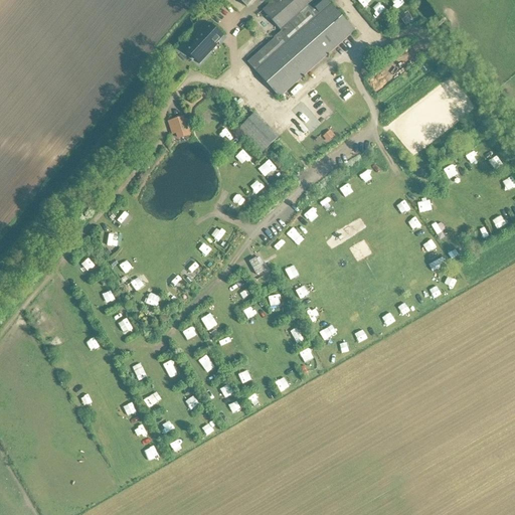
[(275,0),(263,11),(282,31),(247,61),(280,99),(355,31),(327,0),(275,0)]
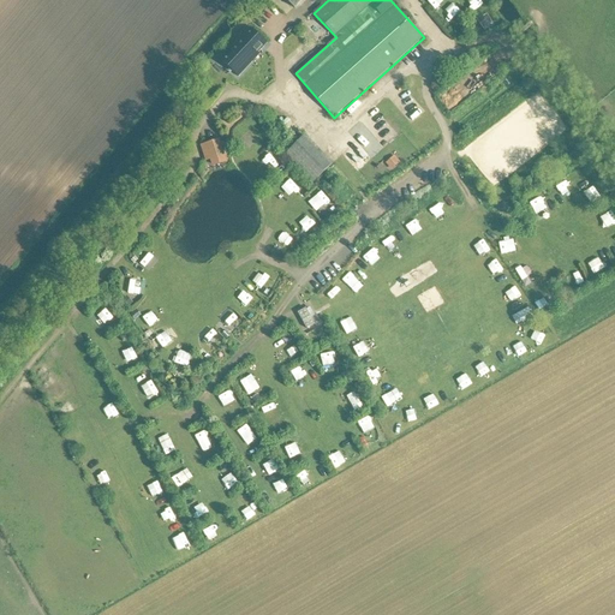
[(484,33),(490,29),(479,13),(473,17),(484,33)]
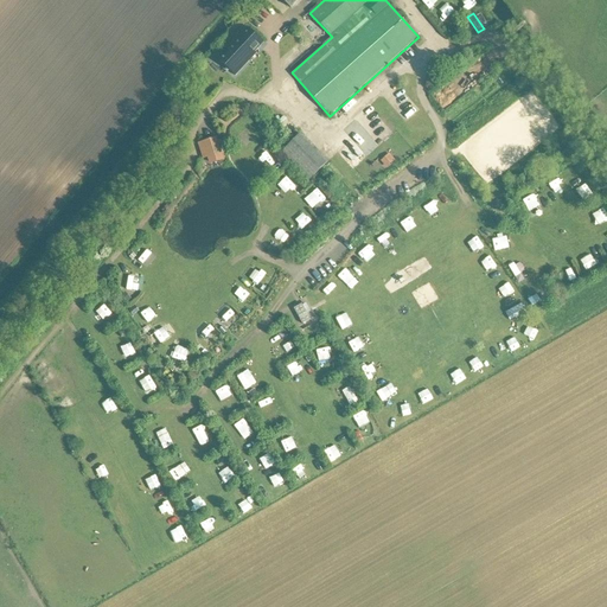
[(244,31),(216,64),(236,80),(255,57),(254,55),(261,45),(244,31)]
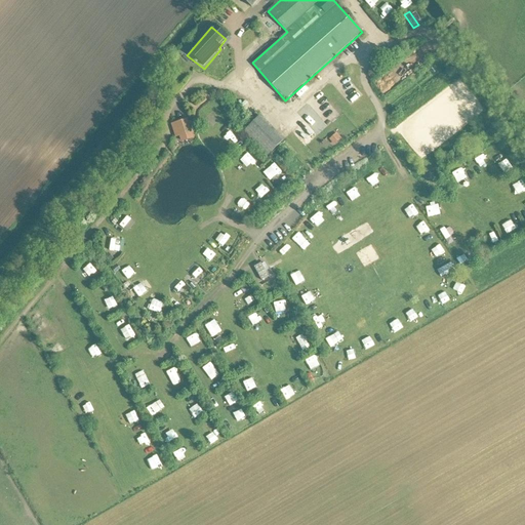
[(243,131),(267,157),(283,142),(259,116),(243,131)]
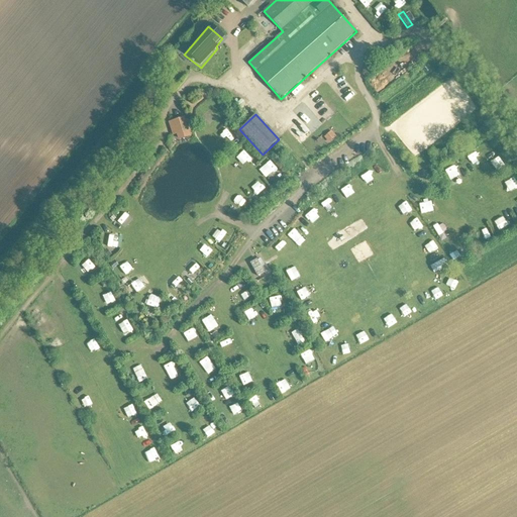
[(185,117),(169,122),(173,135),(177,134),(179,140),(191,136),(185,117)]
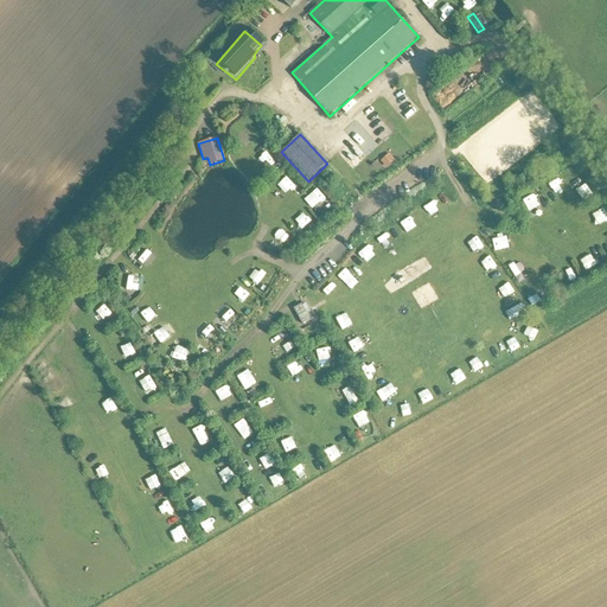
[(395,161),(389,154),(381,161),(385,168),(395,161)]
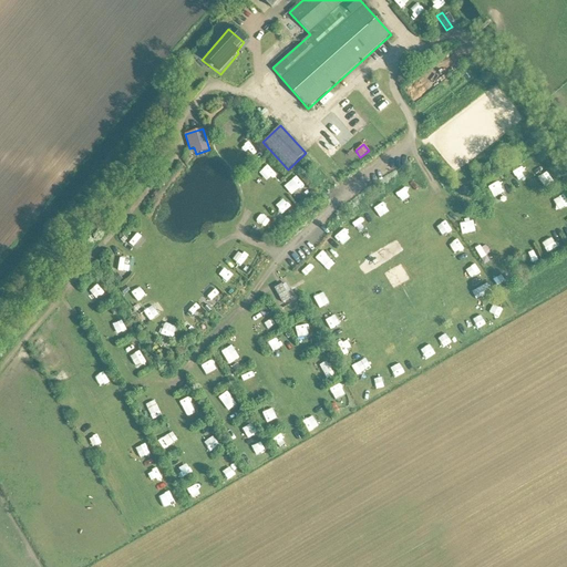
[(495,197),(507,192),(502,179),(490,186),(495,197)]
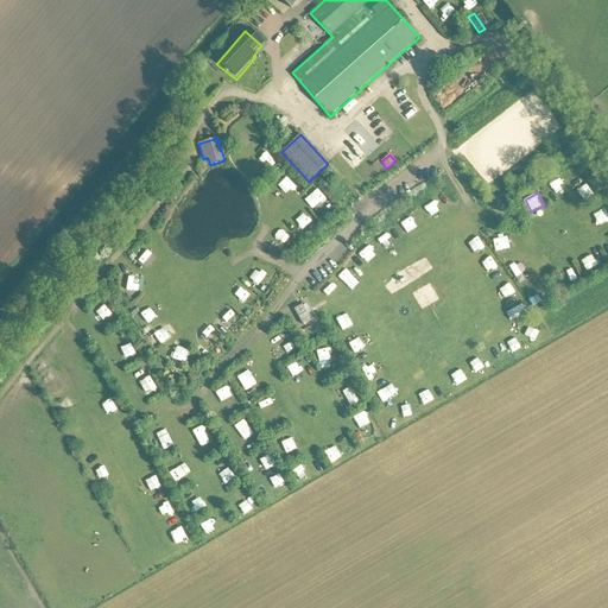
[(149,249),(139,260),(147,267),(158,258),(149,249)]
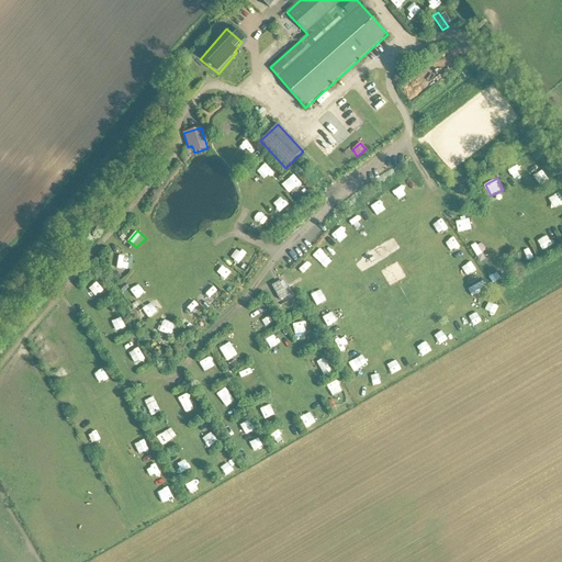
[(239,263),(247,254),(243,250),(235,260),(239,263)]
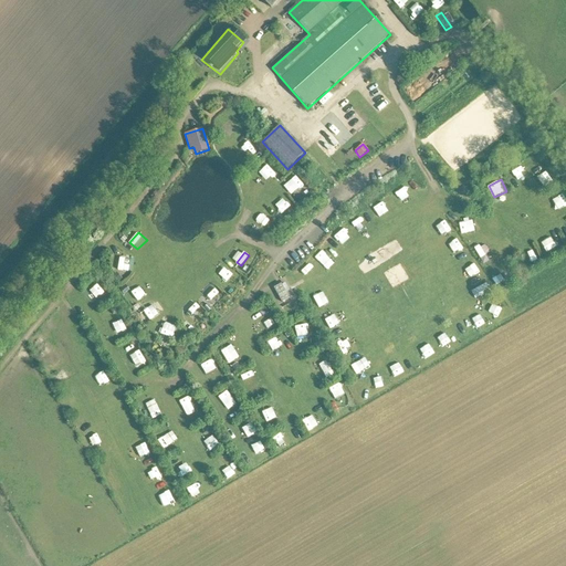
[(118,284),(123,280),(117,273),(113,278),(118,284)]
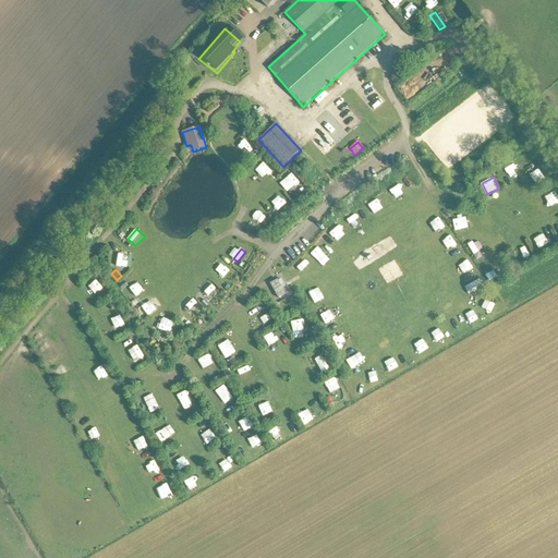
[(206,280),(198,289),(213,301),(220,292),(206,280)]
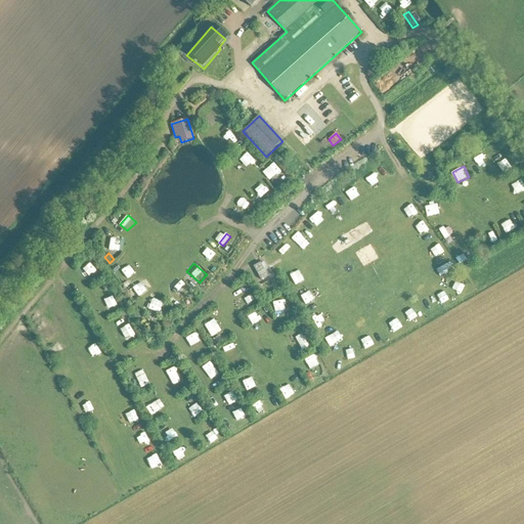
[(262,265),(261,263),(254,267),(261,280),(268,276),(265,271),(267,269),(264,264),(262,265)]
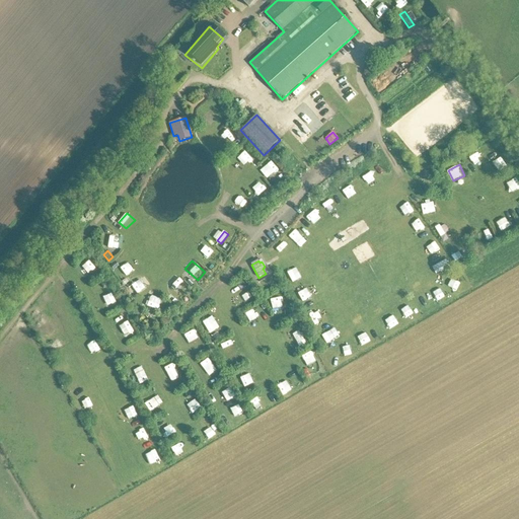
[(115,271),(120,267),(116,262),(110,266),(115,271)]
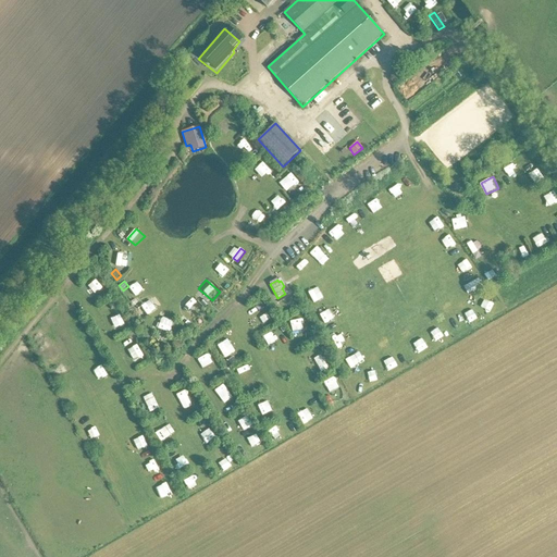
[(141,305),(147,314),(157,309),(152,300),(141,305)]
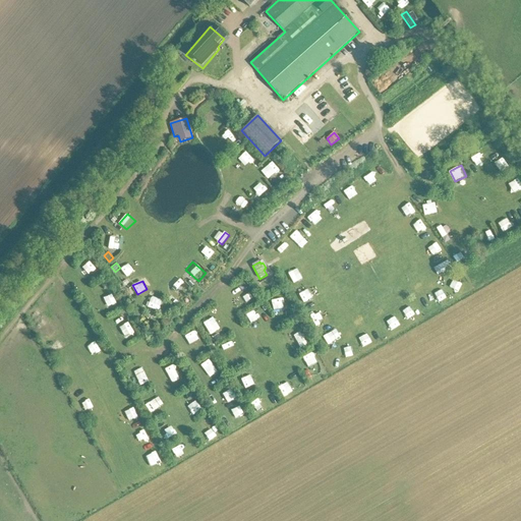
[(114,294),(105,297),(109,308),(118,305),(114,294)]
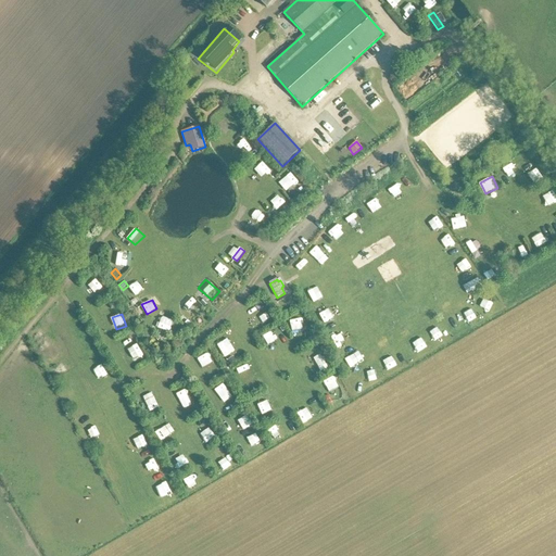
[(171,331),(175,319),(163,315),(159,328),(171,331)]
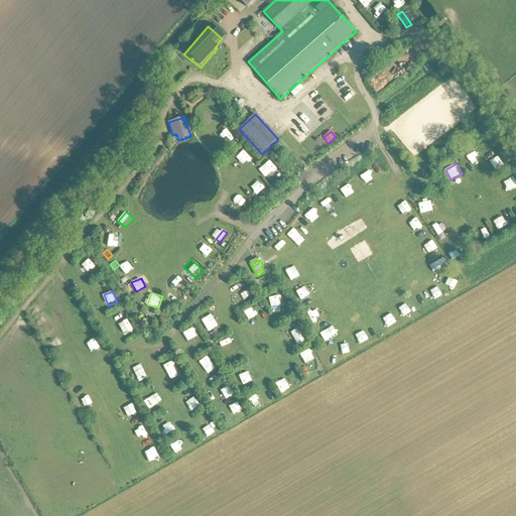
[(244,313),(249,321),(256,317),(251,309),(244,313)]
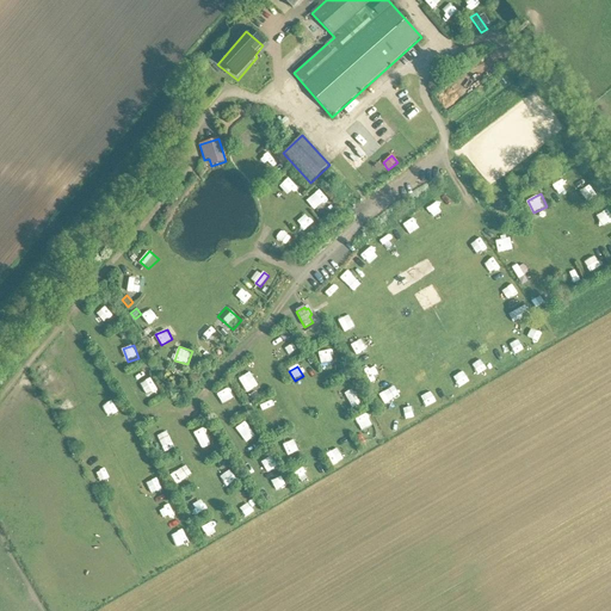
[(153,376),(147,378),(153,394),(160,392),(153,376)]
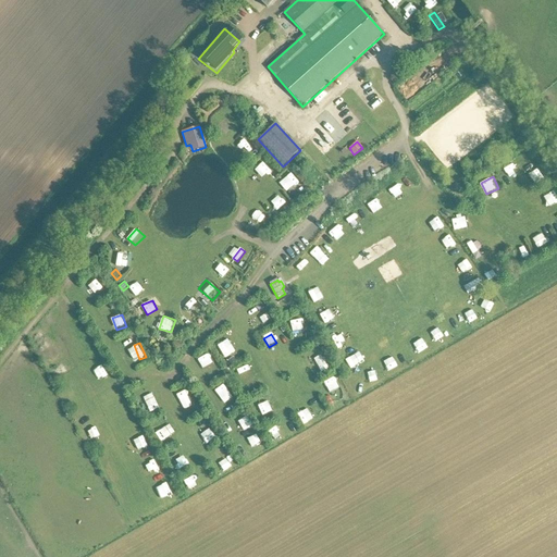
[(333,380),(325,383),(329,392),(336,390),(333,380)]
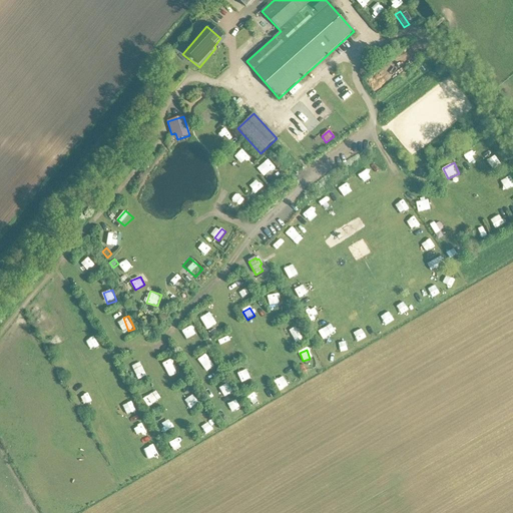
[(208,355),(199,359),(204,369),(213,364),(208,355)]
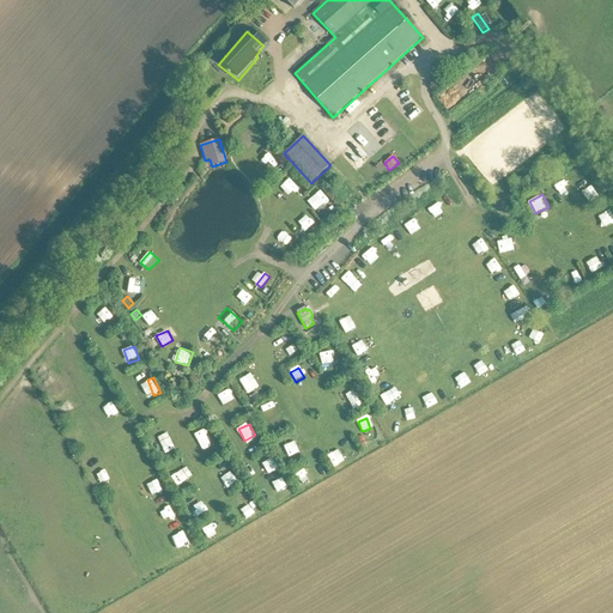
[(299,484),(310,478),(305,469),(296,474),(299,484)]
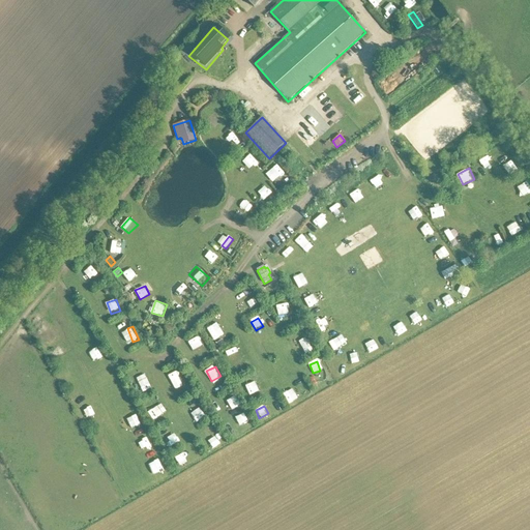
[(210,424),(202,430),(207,438),(215,433),(210,424)]
